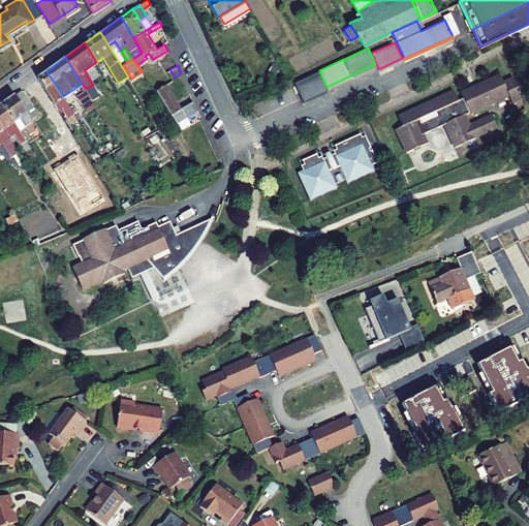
[(328,89),(319,70),(294,81),(304,100),(328,89)]
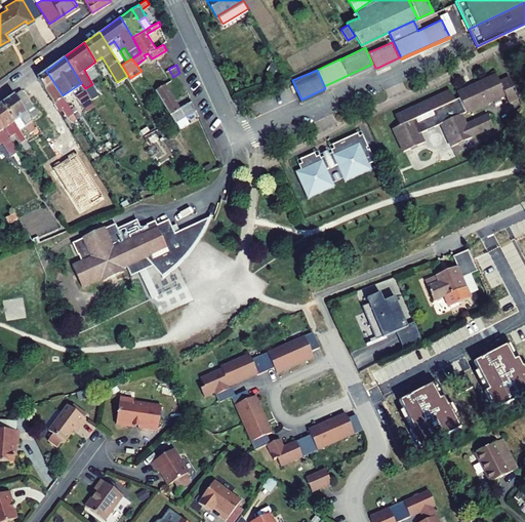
[(62,108),(68,116),(73,112),(71,107),(63,95),(46,71),(37,76),(42,84),(59,110),(62,108)]
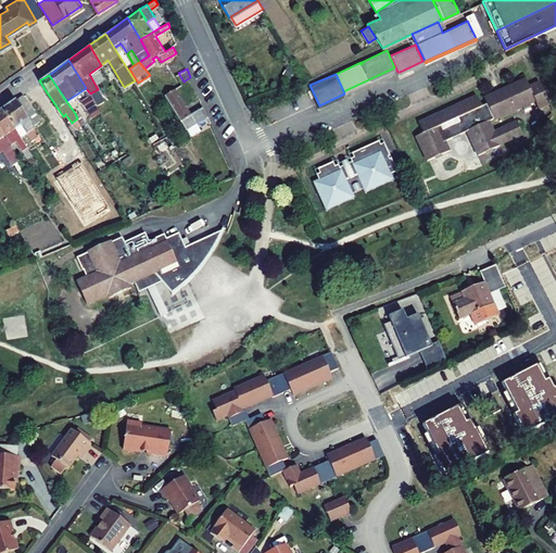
[(477,93),(418,121),(422,130),(416,134),(427,159),(450,148),(445,139),(467,129),(478,153),(501,143),(500,142),(522,132),(516,120),(494,129),(489,118),(493,116),(494,117),(535,99),(539,107),(550,101),(540,79),(529,84),(526,76),(484,96),(487,101),(482,103),(477,93)]
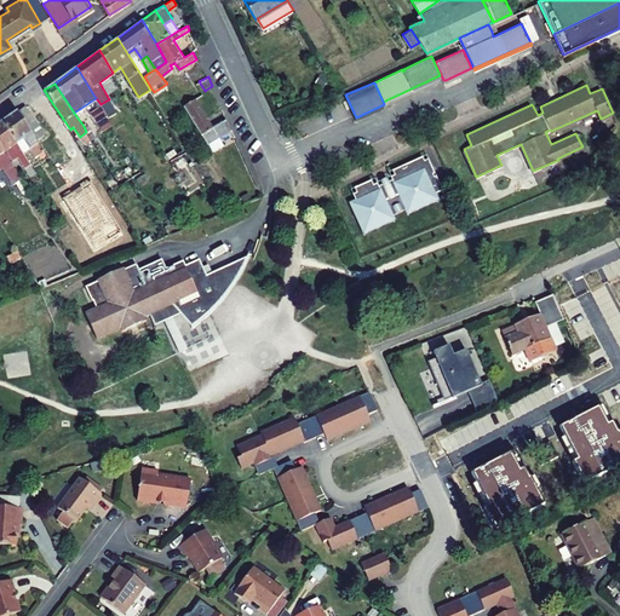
[(28,102),(34,110),(50,99),(44,90),(28,102)]
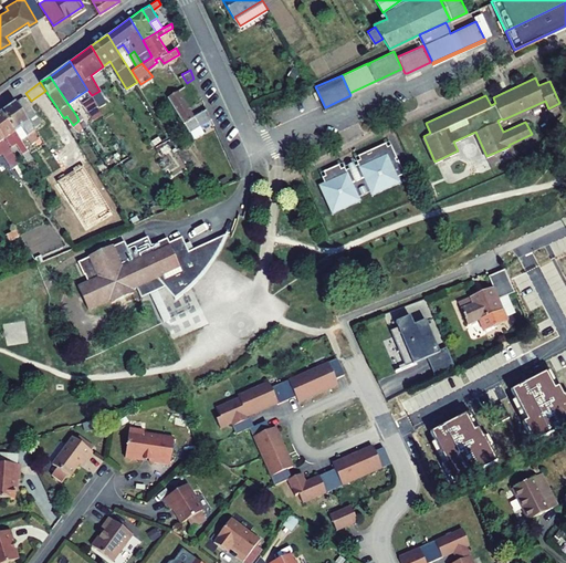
[(202,110),(195,114),(178,89),(167,95),(189,129),(208,120),(202,110)]
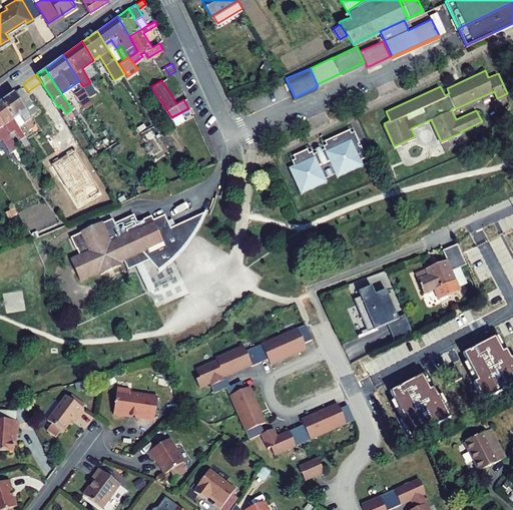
[(30,115),(37,109),(21,86),(2,99),(14,117),(19,113),(24,122),(29,129),(32,127),(33,129),(38,126),(30,115)]
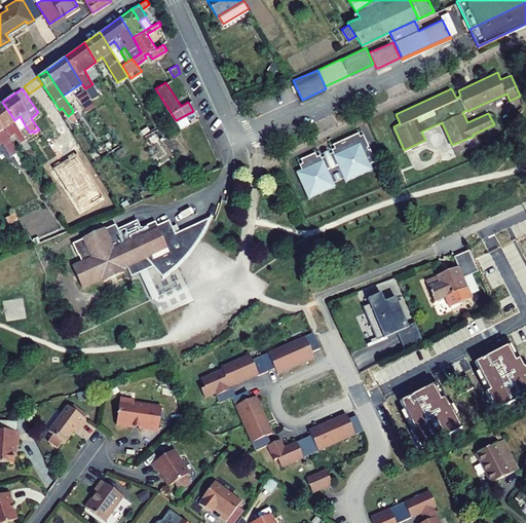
[(81,103),(90,98),(85,89),(76,95),(81,103)]
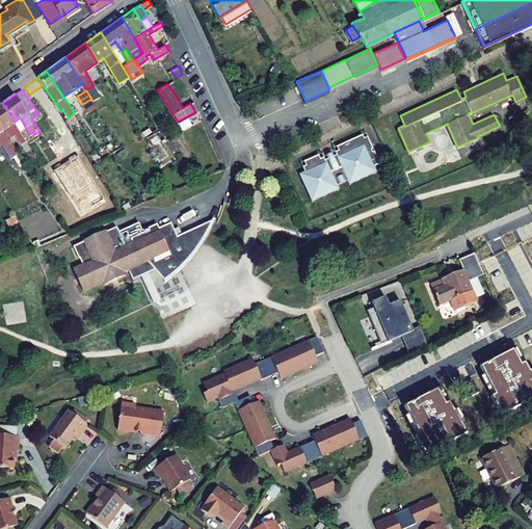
[(87,111),(97,106),(91,99),(82,104),(87,111)]
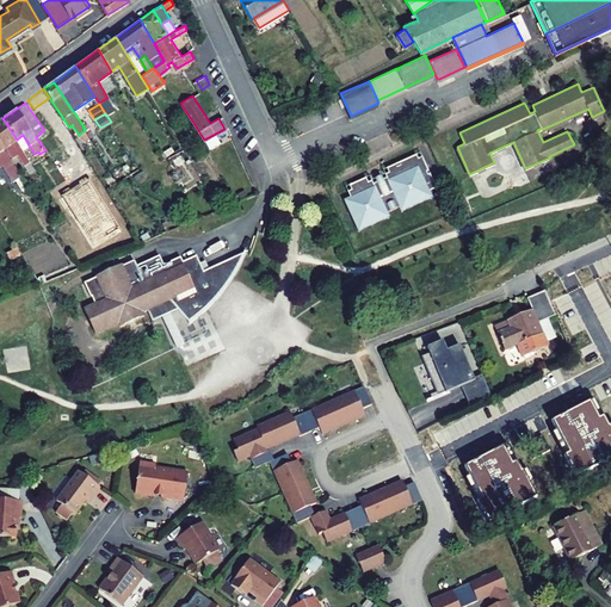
[(223,115),(218,118),(224,129),(228,127),(223,115)]
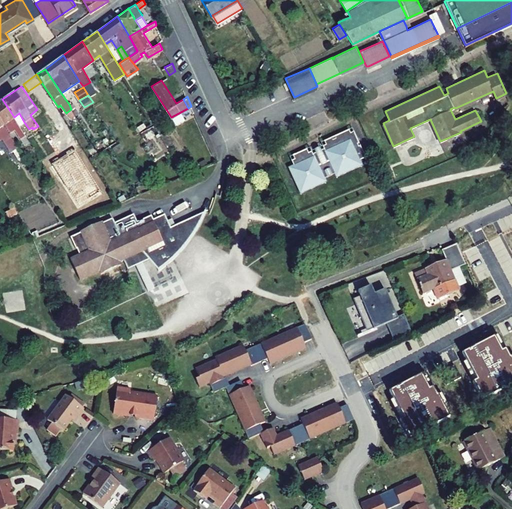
[(9,120),(25,145),(30,142),(19,125),(14,117),(2,99),(0,100),(0,120),(3,124),(9,120)]
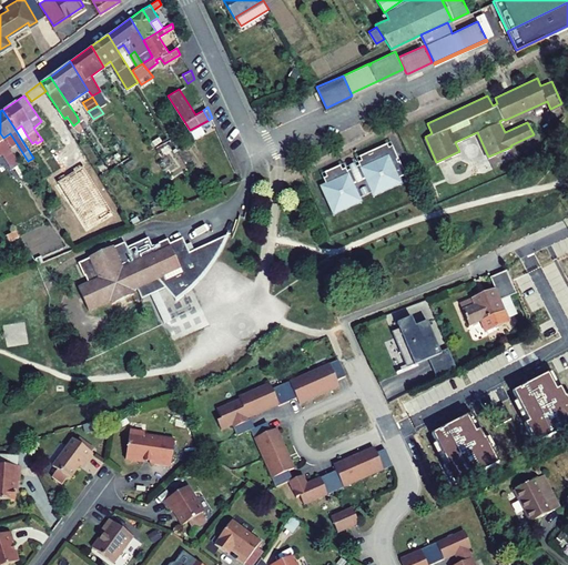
[(79,121),(83,127),(88,123),(81,113),(77,115),(79,121)]
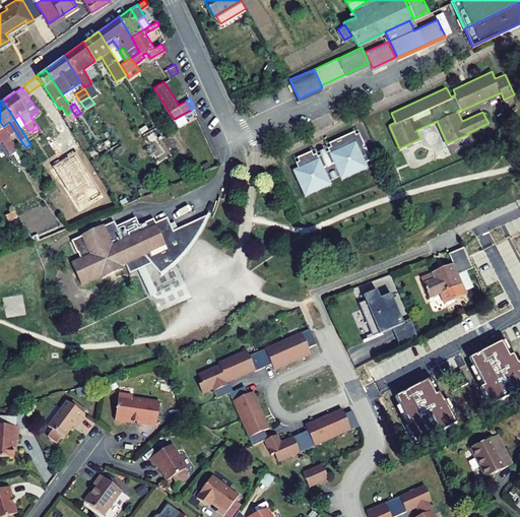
[(14,119),(19,127),(24,124),(19,115),(14,119)]
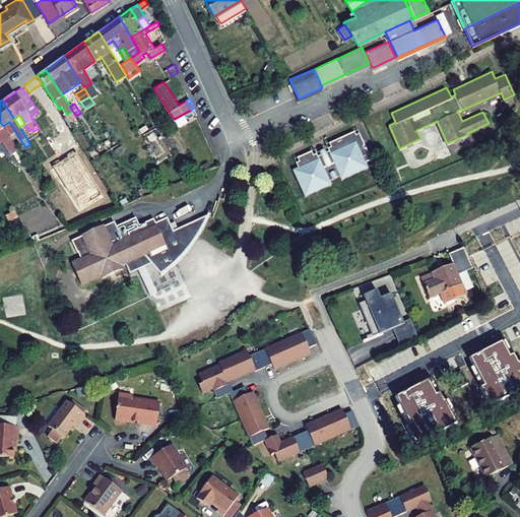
[(13,151),(19,160),(23,157),(3,126),(0,122),(0,137),(1,137),(11,152),(13,151)]
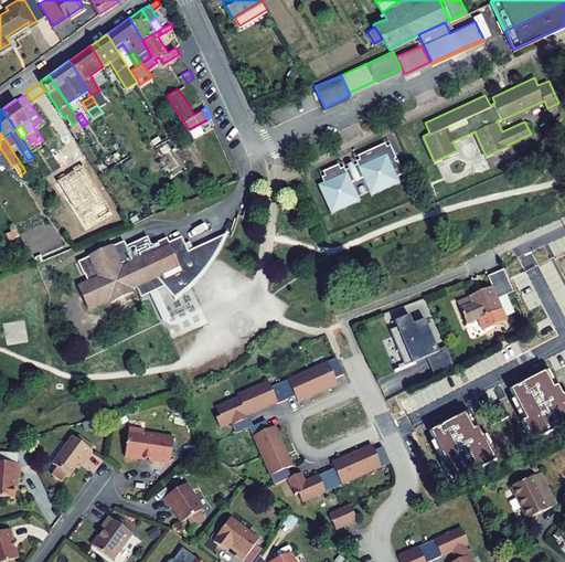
[(151,138),(153,142),(161,138),(158,134),(151,138)]
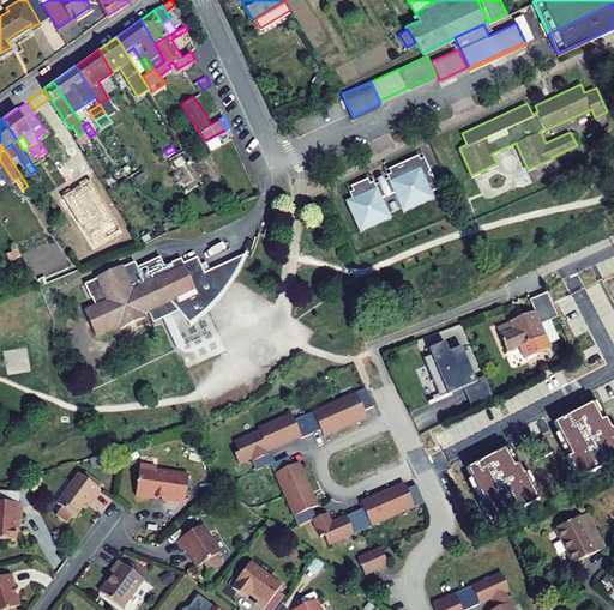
[(353,211),(356,210),(359,215),(355,216),(361,228),(390,215),(389,211),(402,205),(403,209),(433,195),(431,189),(438,186),(425,155),(421,157),(419,152),(389,167),(391,170),(384,174),(385,177),(379,181),(377,177),(369,180),(368,176),(351,183),(353,188),(349,189),(353,197),(347,199),(353,211)]
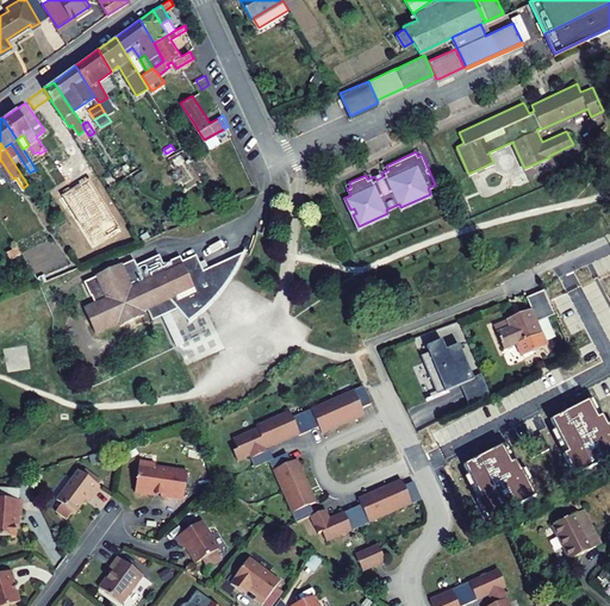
[(6,250),(10,256),(20,250),(17,244),(6,250)]
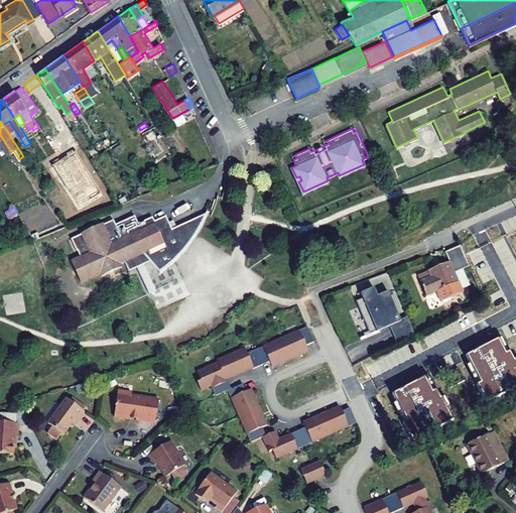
[(82,232),(71,237),(77,249),(78,248),(81,255),(71,259),(75,266),(78,273),(81,280),(100,271),(101,274),(108,271),(115,268),(122,265),(120,262),(124,260),(129,269),(137,265),(143,263),(150,259),(160,271),(169,264),(173,261),(174,260),(178,256),(186,247),(190,242),(194,237),(198,232),(200,228),(202,223),(205,218),(207,212),(208,211),(208,210),(207,210),(206,212),(175,225),(171,227),(168,221),(165,214),(154,219),(152,215),(138,222),(135,214),(116,222),(113,217),(102,222),(95,225),(89,228),(81,231),(82,232)]
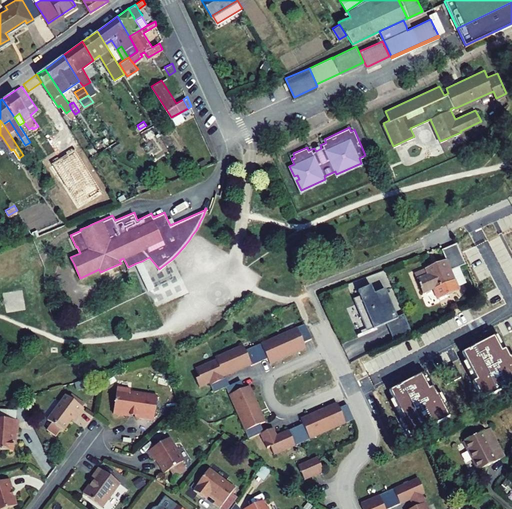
[(459,287),(451,268),(465,262),(456,241),(441,248),(445,257),(424,266),(427,273),(417,277),(423,291),(433,286),(438,296),(459,287)]
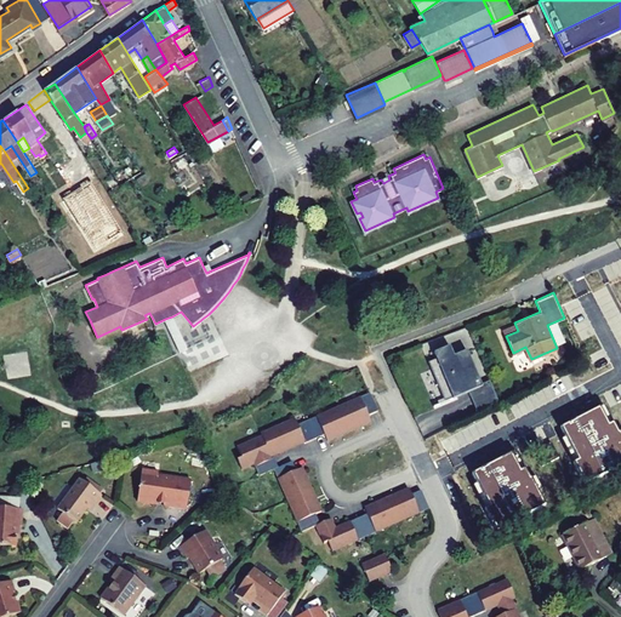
[(180,350),(186,347),(172,316),(165,319),(180,350)]
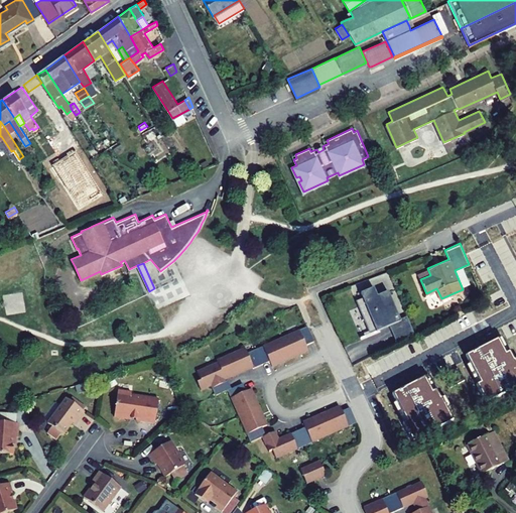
[(417,273),(420,279),(430,275),(427,268),(417,273)]
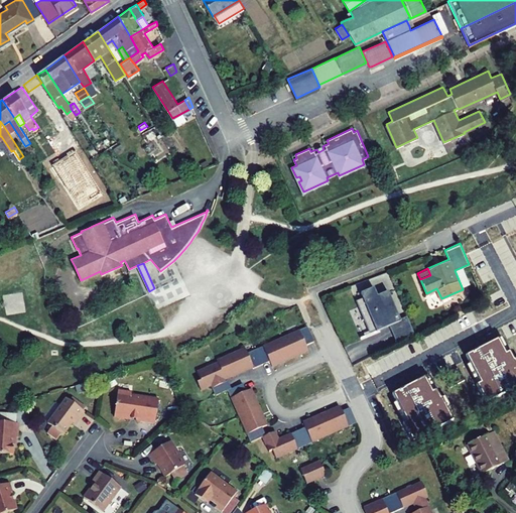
[(377,293),(364,299),(368,307),(361,310),(368,328),(377,324),(380,331),(391,326),(393,331),(392,332),(396,341),(413,332),(409,323),(403,325),(391,297),(380,301),(377,293)]
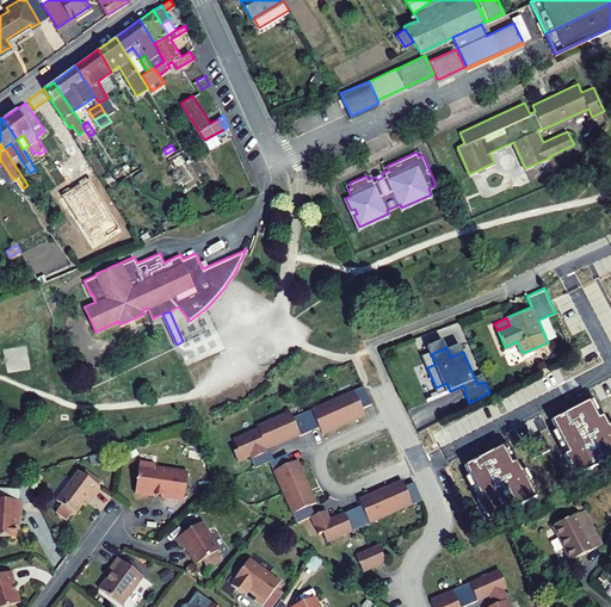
[(427,367),(436,364),(431,354),(423,358),(427,367)]
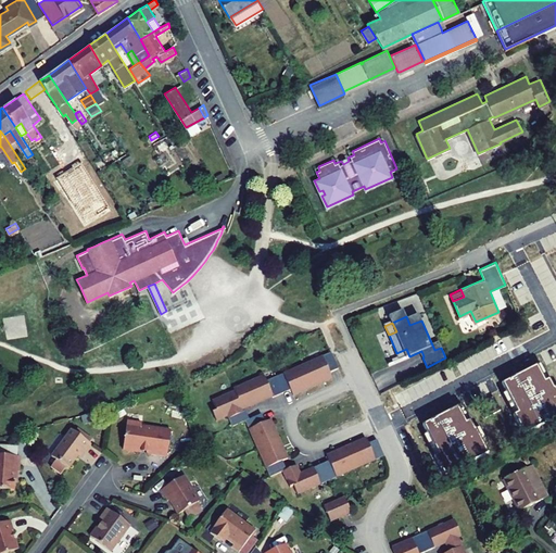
[(406,349),(396,353),(402,366),(422,357),(424,356),(421,351),(409,356),(406,349)]
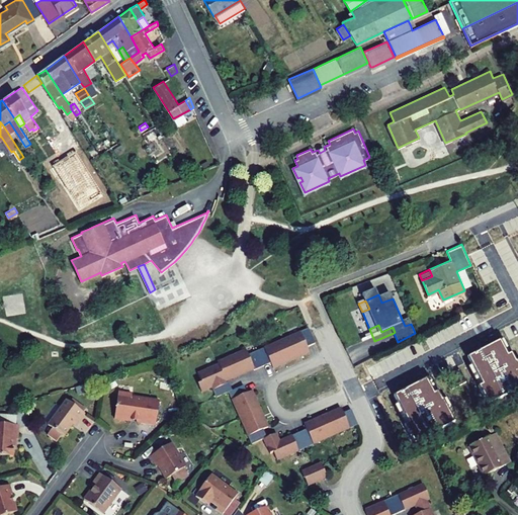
[(315,341),(308,326),(281,338),(290,356),(299,352),(300,353),(309,349),(307,344),(315,341)]
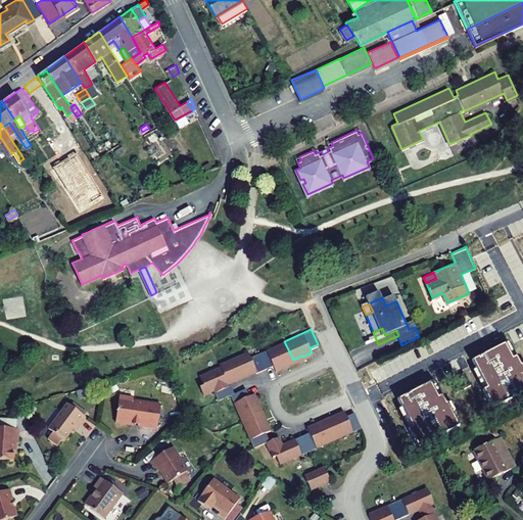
[(274,345),(283,366),(284,366),(283,364),(293,360),(284,341),(274,345)]
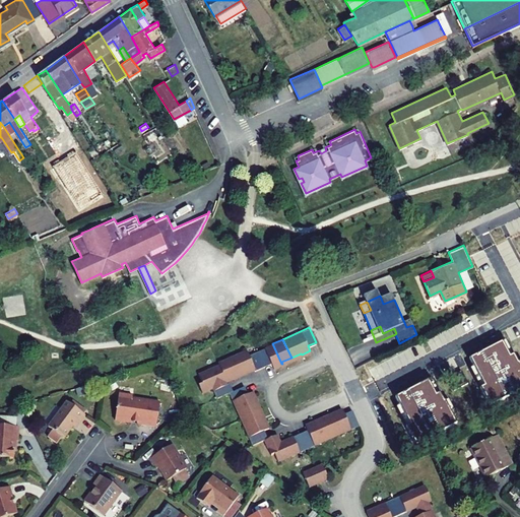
[(509,354),(503,342),(470,357),(484,384),(480,386),(486,402),(519,384),(519,366),(517,361),(513,353),(509,354)]
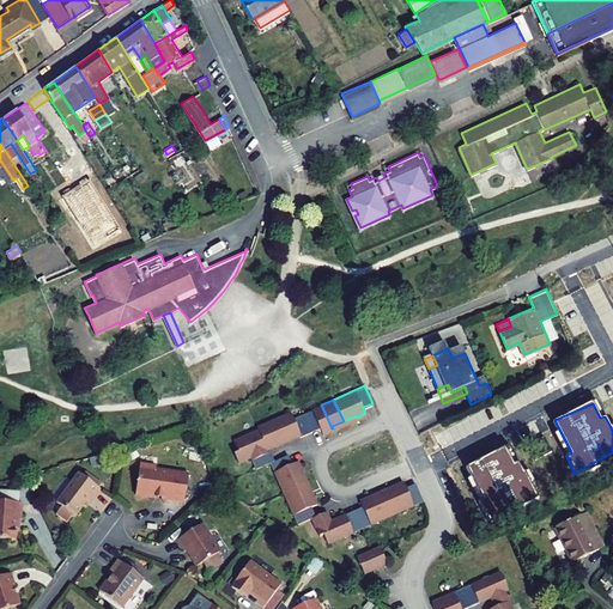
[(332,428),(321,405),(303,413),(310,431),(320,426),(322,432),(332,428)]
